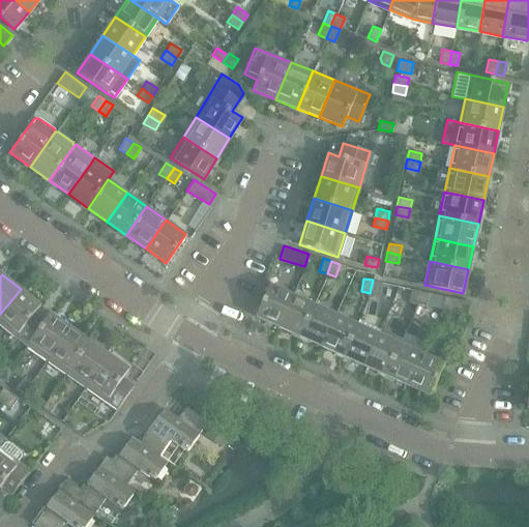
[(373,280),(370,293),(378,295),(381,282),(373,280)]
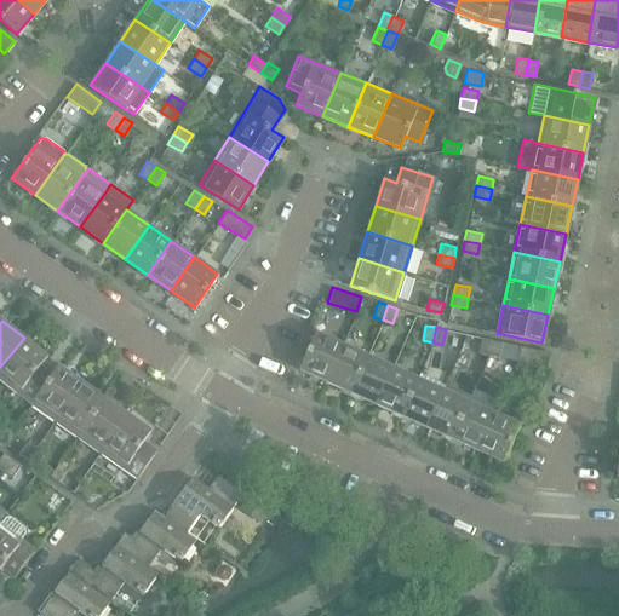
[(325,381),(342,344),(315,332),(298,369),(325,381)]
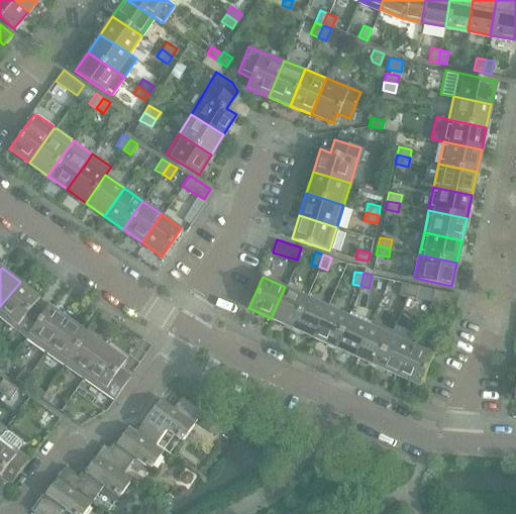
[(0,315),(25,336),(41,313),(31,306),(38,297),(20,282),(0,306),(0,315)]
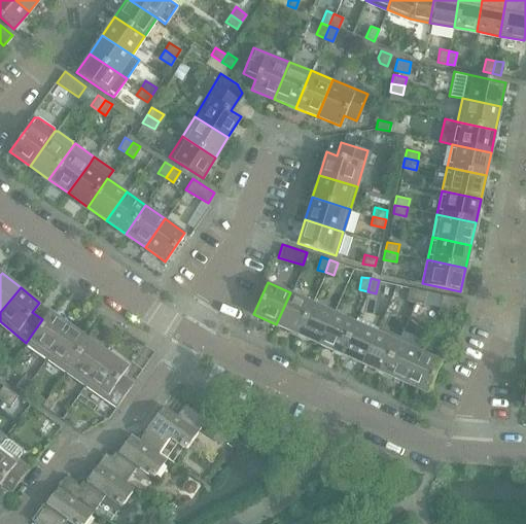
[(415,302),(418,288),(409,287),(406,300),(415,302)]
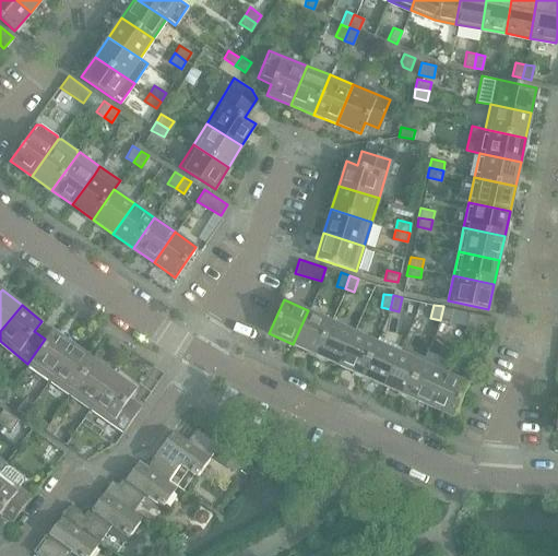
[(443,306),(440,320),(449,322),(452,308),(443,306)]
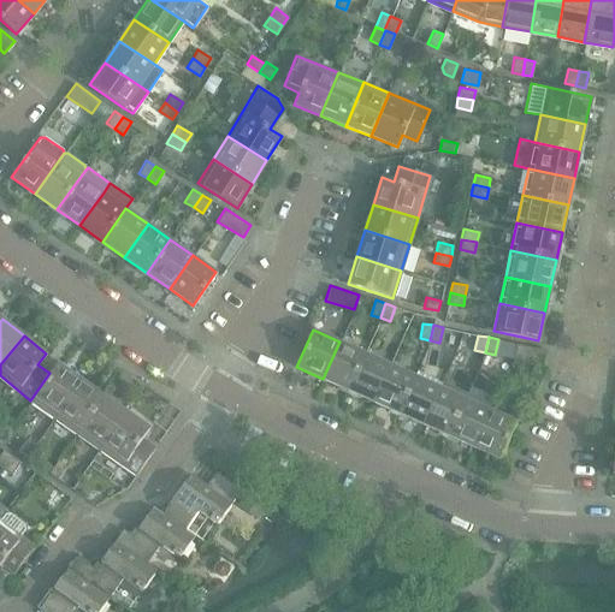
[(339,342),(323,379),(348,390),(365,352),(339,342)]
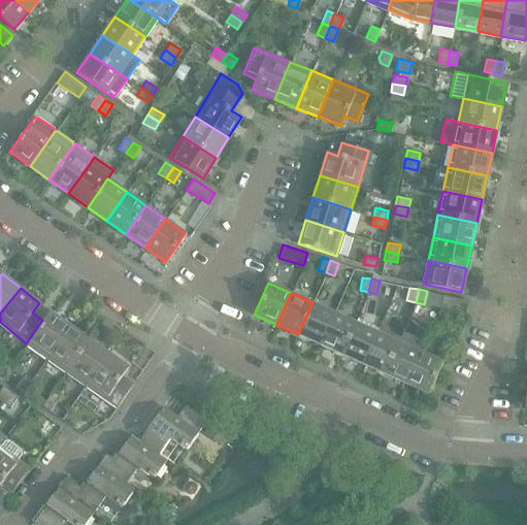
[(439,307),(465,313),(467,300),(442,294),(439,307)]
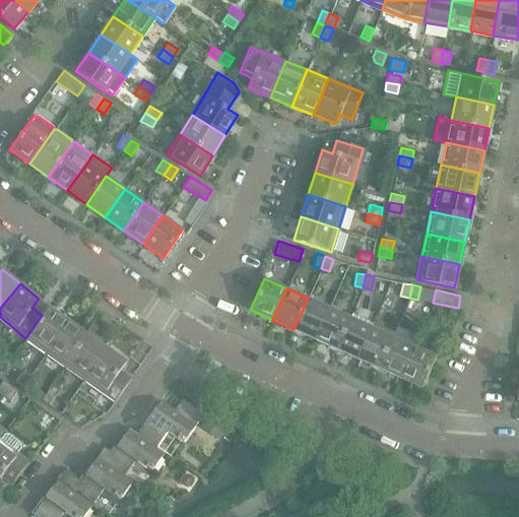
[(315,338),(328,308),(308,298),(294,329),(315,338)]
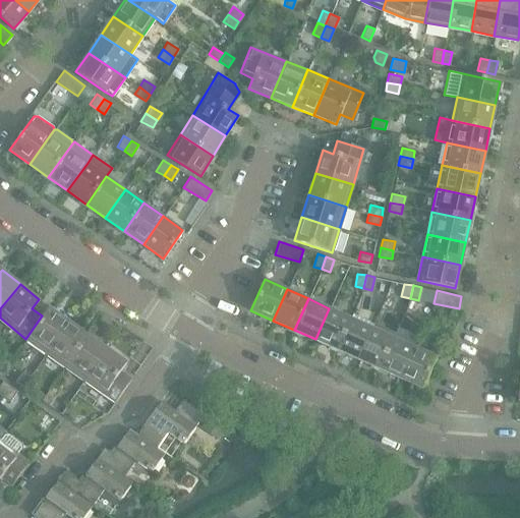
[(42,315),(25,339),(46,353),(68,321),(48,306),(42,315)]
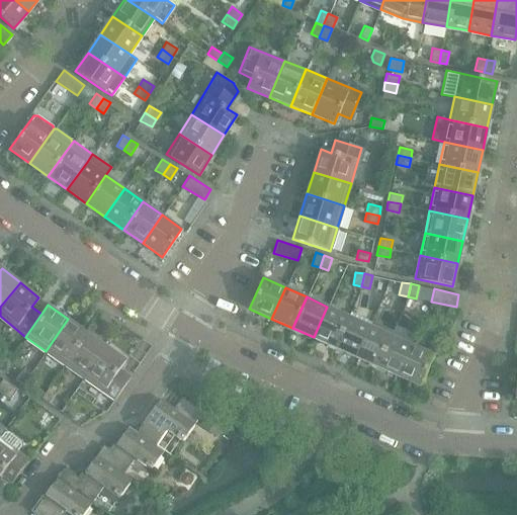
[(327,307),(314,337),(334,347),(348,316),(327,307)]
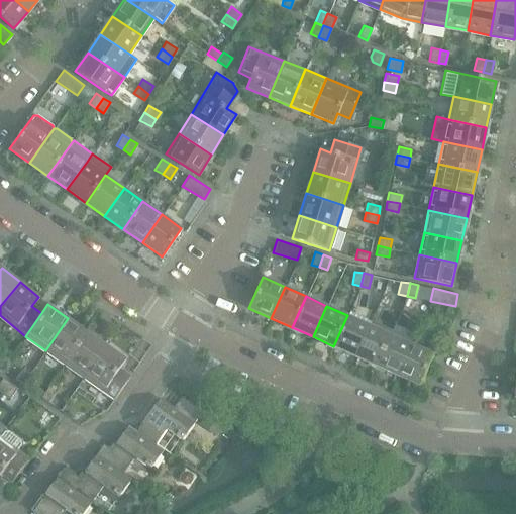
[(354,355),(369,325),(347,315),(333,346),(354,355)]
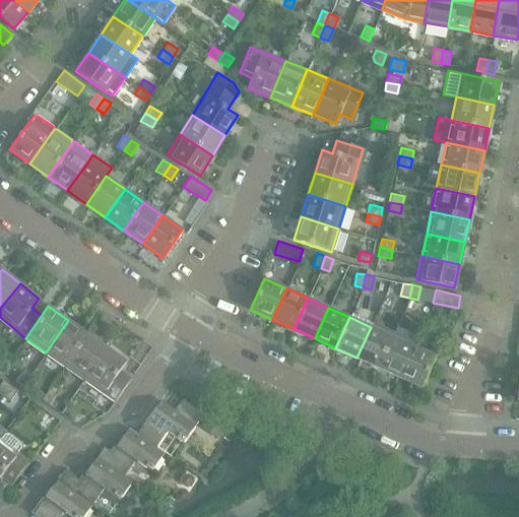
[(65,366),(87,333),(68,320),(46,352),(65,366)]
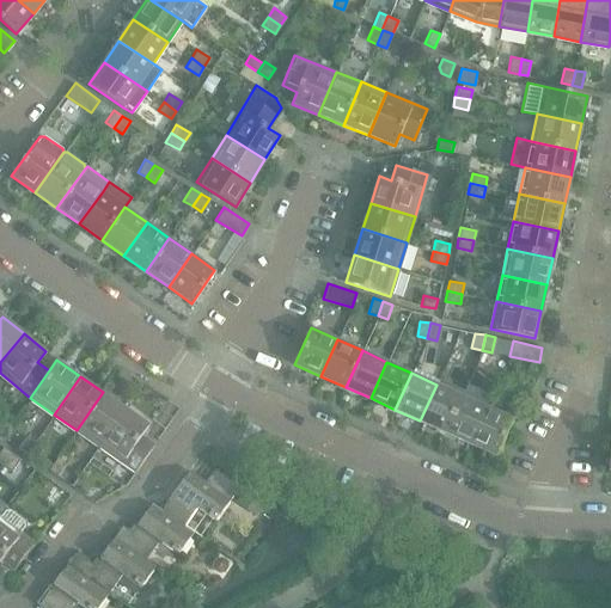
[(437,385),(420,421),(445,433),(462,395),(437,385)]
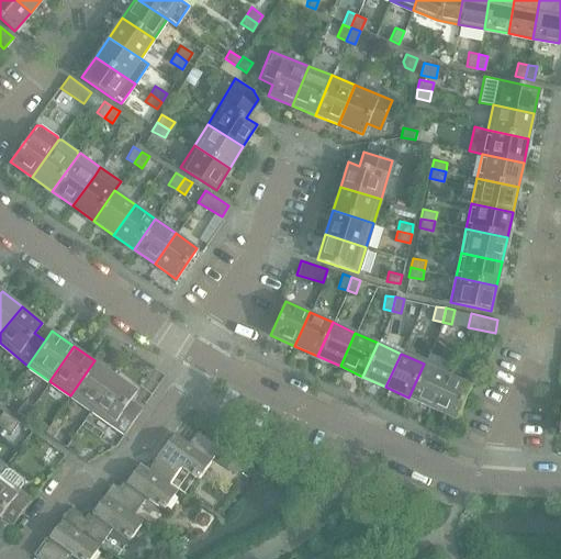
[(90,410),(114,375),(94,360),(70,395),(90,410)]
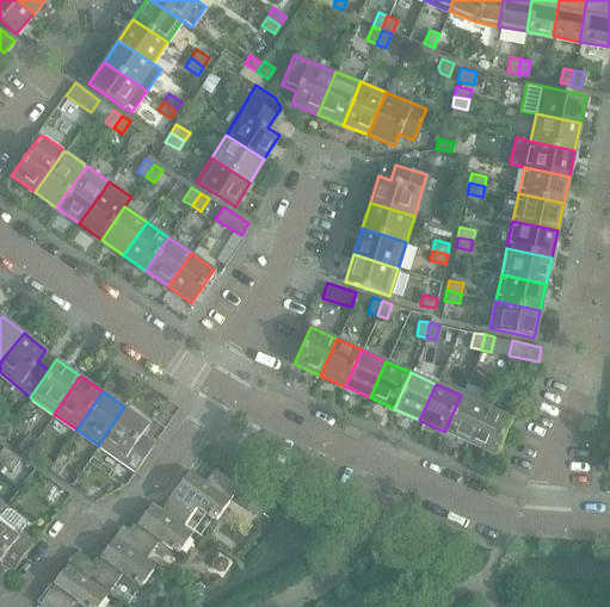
[(469,443),(486,406),(461,395),(444,432),(469,443)]
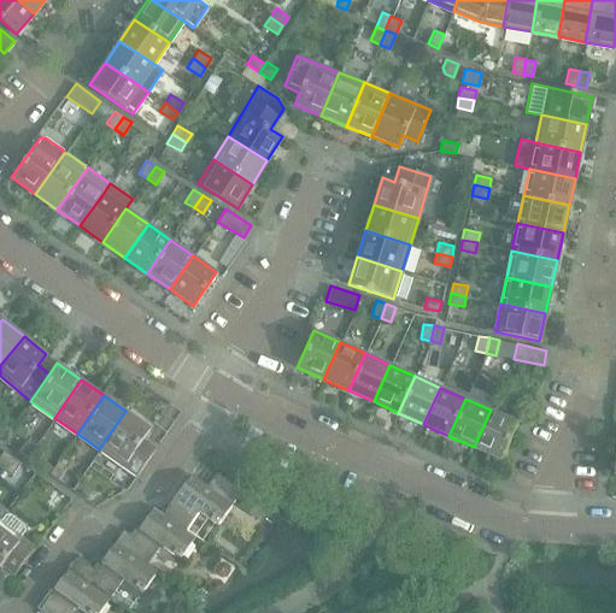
[(491,410),(474,447),(500,459),(516,422),(491,410)]
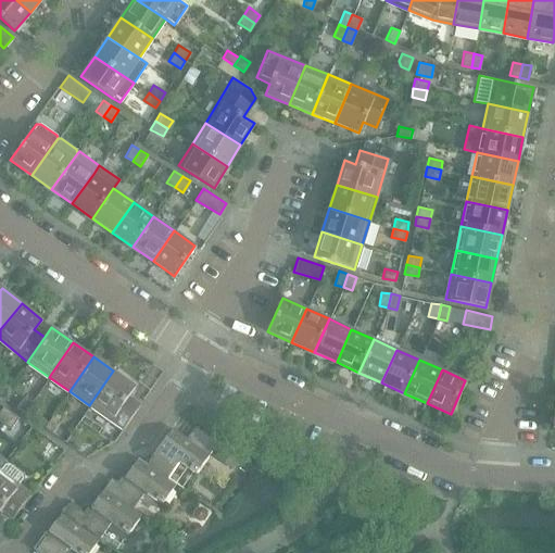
[(123,428),(139,404),(128,396),(135,386),(113,371),(89,405),(123,428)]
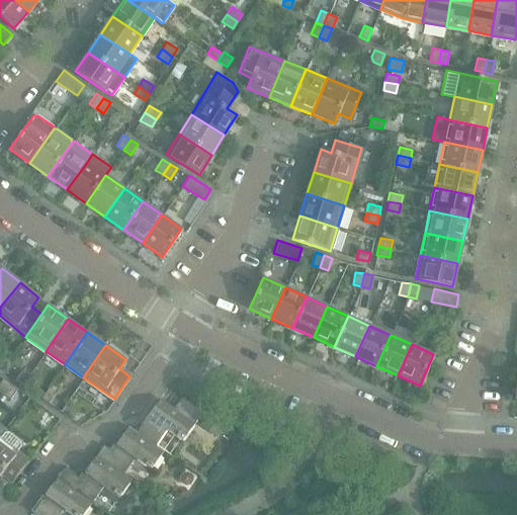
[(22,383),(29,373),(22,368),(15,379),(22,383)]
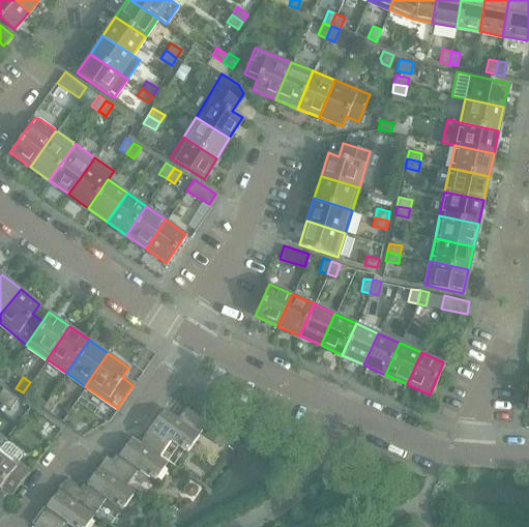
[(30,382),(23,392),(30,398),(37,387),(30,382)]
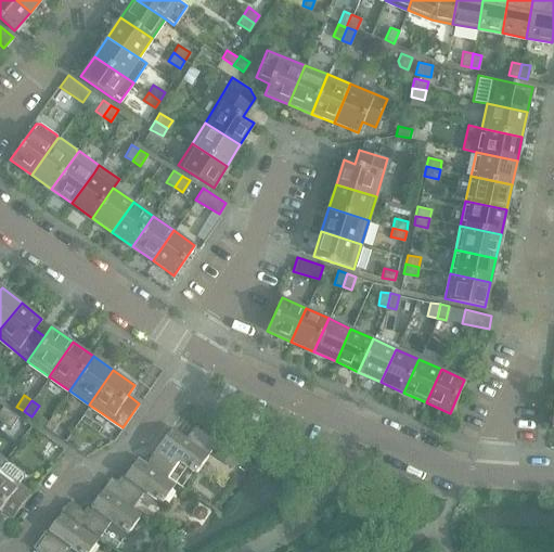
[(0,420),(2,422),(11,411),(3,405),(0,409),(0,420)]
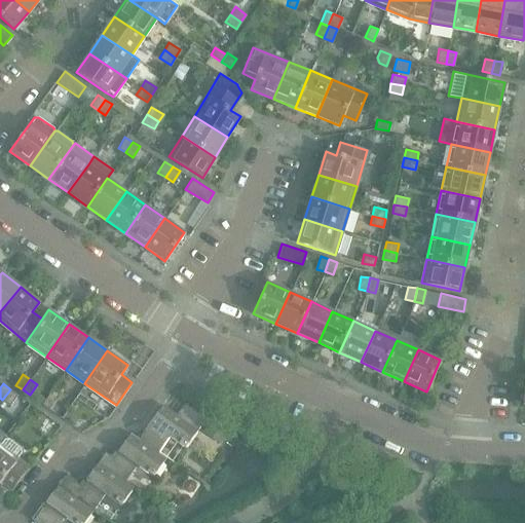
[(10,389),(2,400),(9,405),(17,394),(10,389)]
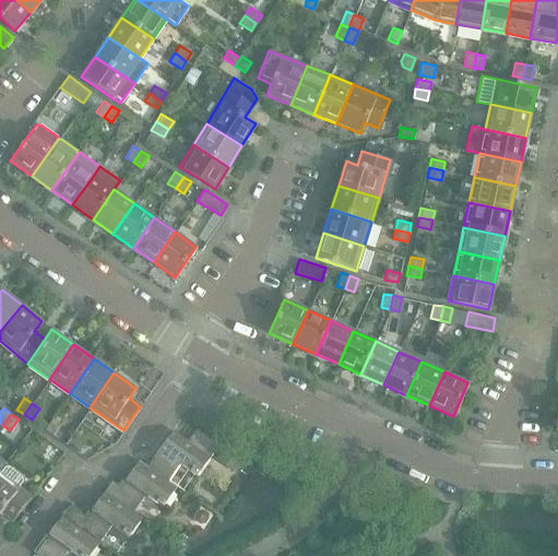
[(45,429),(52,435),(60,423),(52,417),(45,429)]
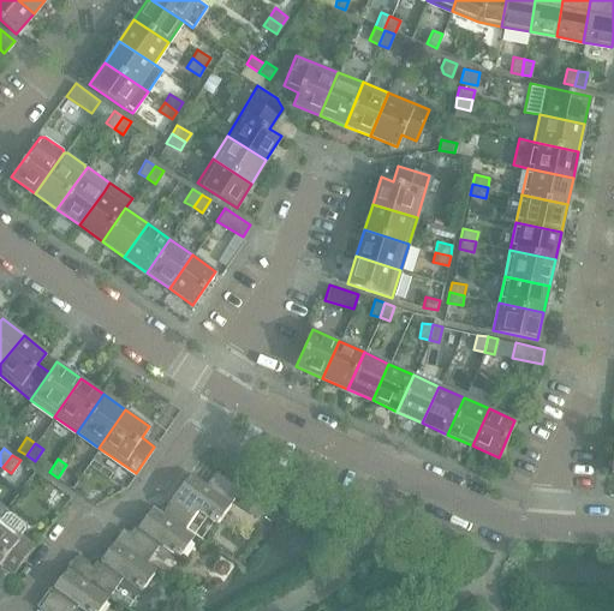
[(184,528),(184,527),(197,509),(216,522),(240,487),(215,471),(207,483),(190,472),(162,511),(161,513),(184,528)]
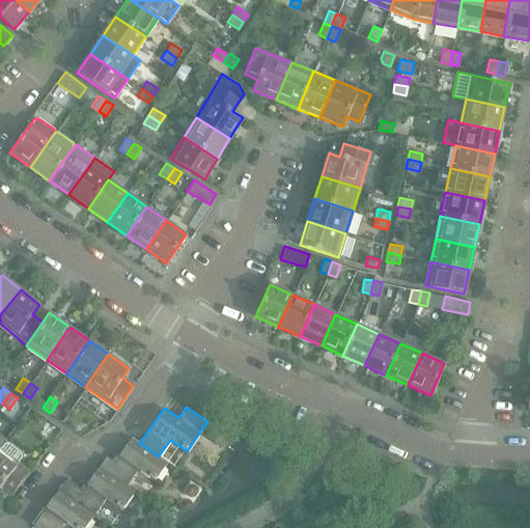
[(228,436),(213,425),(206,435),(222,446),(228,436)]
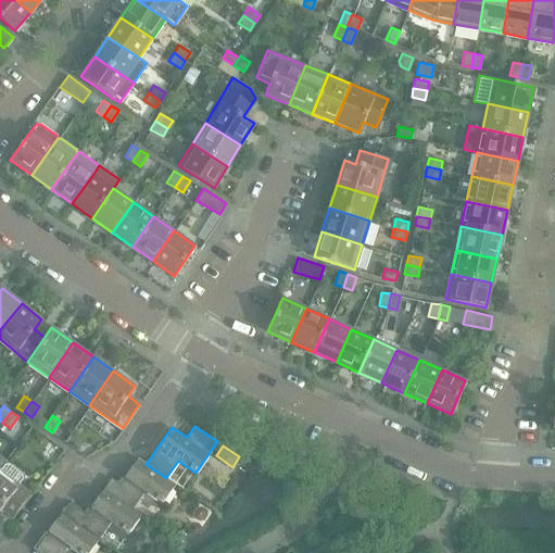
[(111,478),(103,488),(133,508),(133,507),(144,491),(162,503),(175,484),(166,477),(166,478),(146,464),(147,463),(138,457),(120,484),(111,478)]
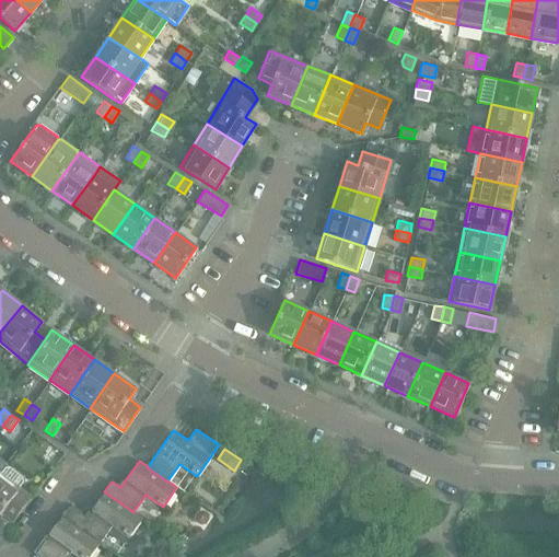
[(12,521),(31,497),(18,487),(22,480),(21,476),(9,466),(4,467),(0,472),(0,512),(12,521)]
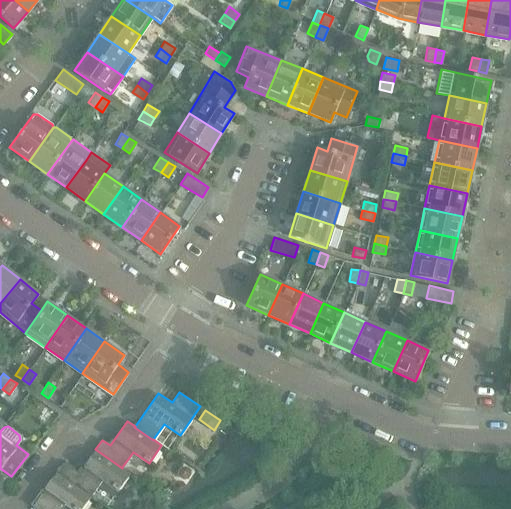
[(64,477),(90,496),(102,480),(117,491),(130,473),(122,467),(122,468),(95,449),(78,473),(71,468),(64,477)]
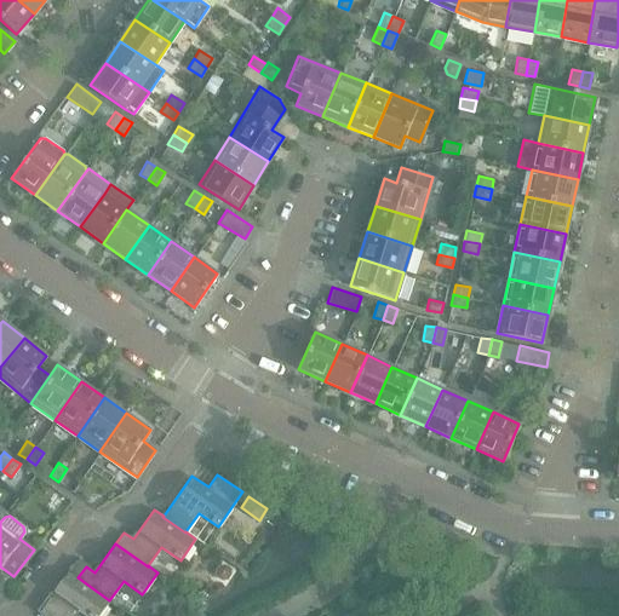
[(87,615),(98,615),(109,600),(78,577),(86,566),(76,559),(39,612),(44,615),(69,615),(75,608),(87,615)]
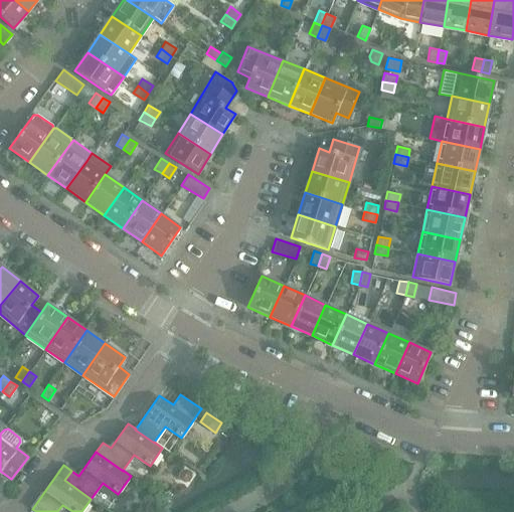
[(184,483),(189,481),(192,477),(191,472),(186,469),(181,470),(178,475),(179,480),(184,483)]
